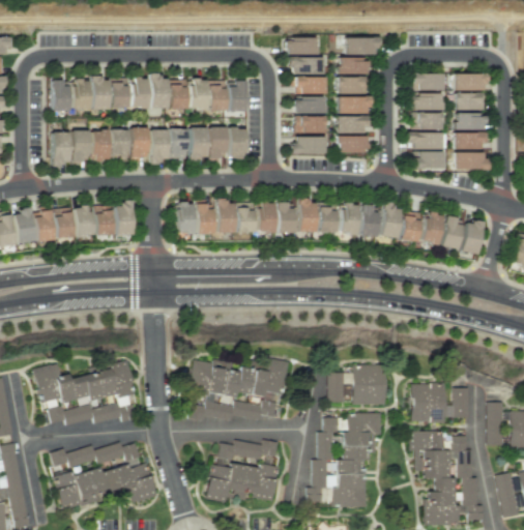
[(0,53),(4,54),(4,48),(10,48),(10,36),(0,36),(0,53)]
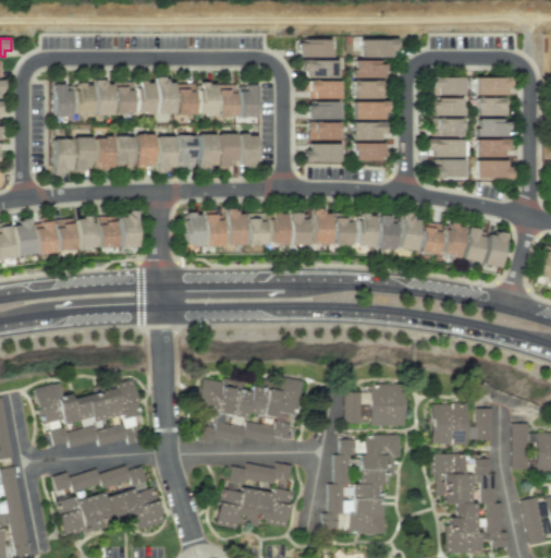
[(399,57),(399,38),(365,39),(365,58),(399,57)]
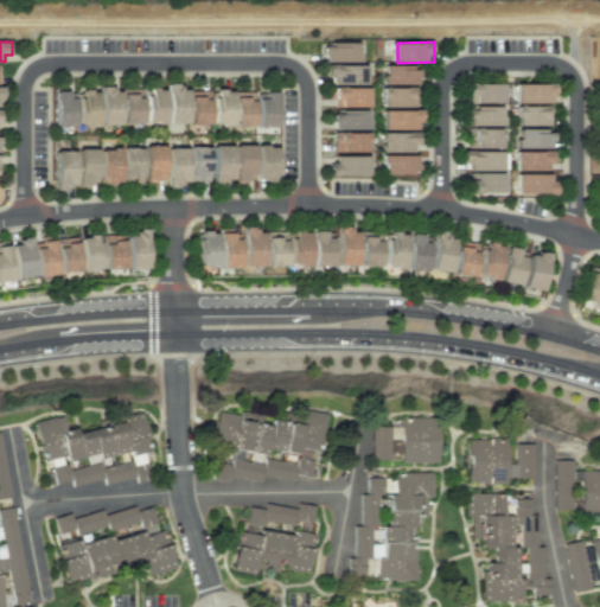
[(329,62),(364,62),(364,43),(329,43),(329,62)]
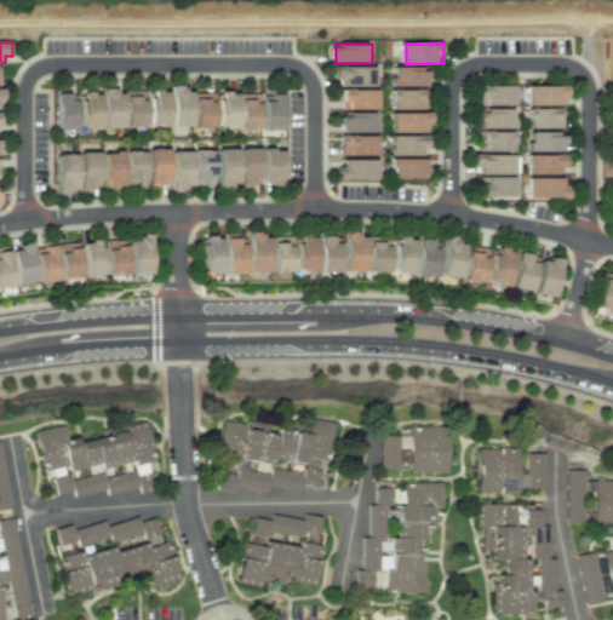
[(379,67),(342,65),(341,86),(379,87),(379,67)]
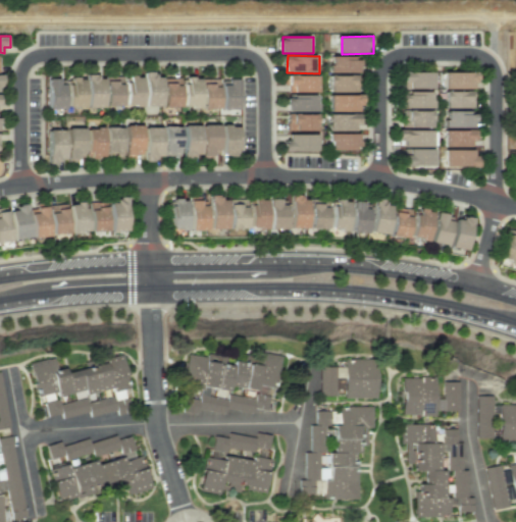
[(333,72),(363,73),(363,57),(334,56),(333,72)]
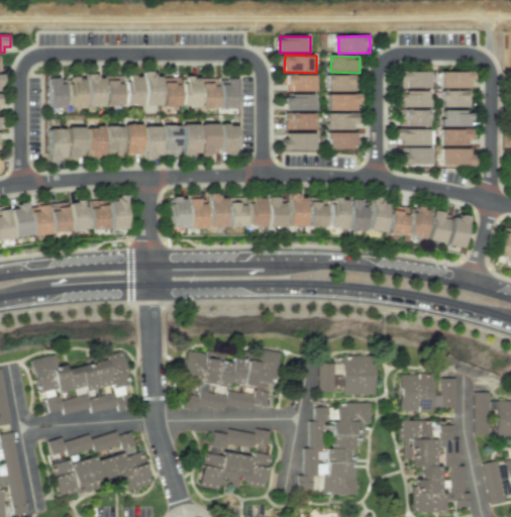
[(164,105),(163,71),(146,72),(147,105),(164,105)]
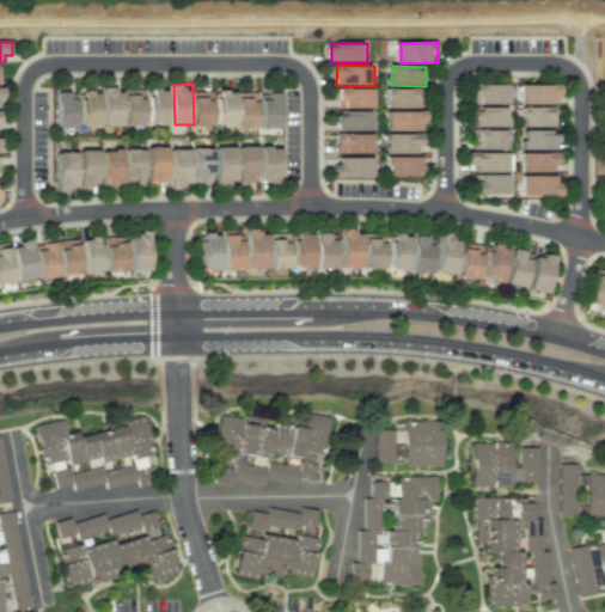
[(513,84),(477,84),(477,104),(513,104),(513,84)]
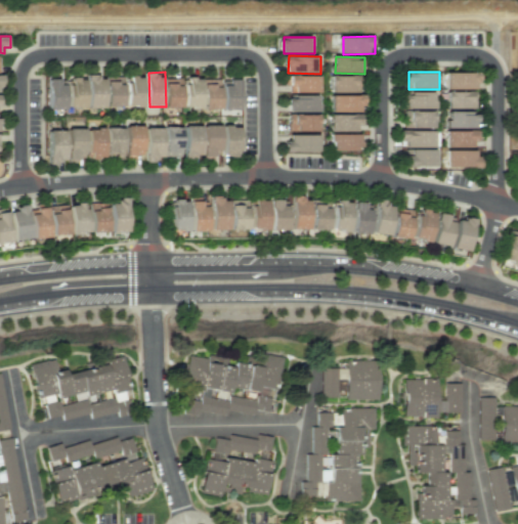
[(449,73),(450,89),(481,89),(481,72),(449,73)]
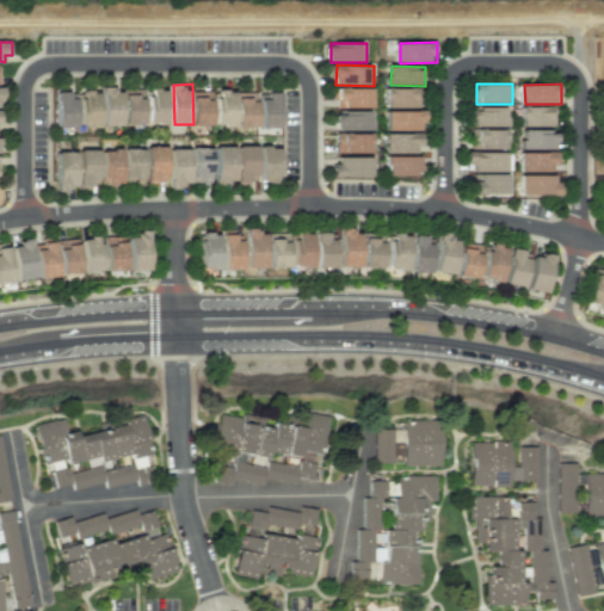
[(425,107),(425,87),(390,88),(390,107),(425,107)]
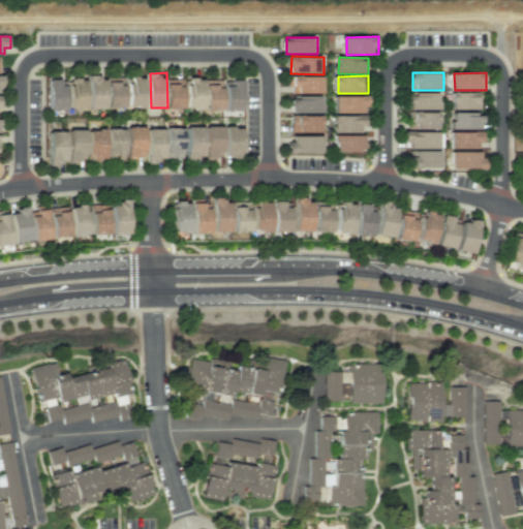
[(109,109),(109,76),(91,76),(91,109),(109,109)]
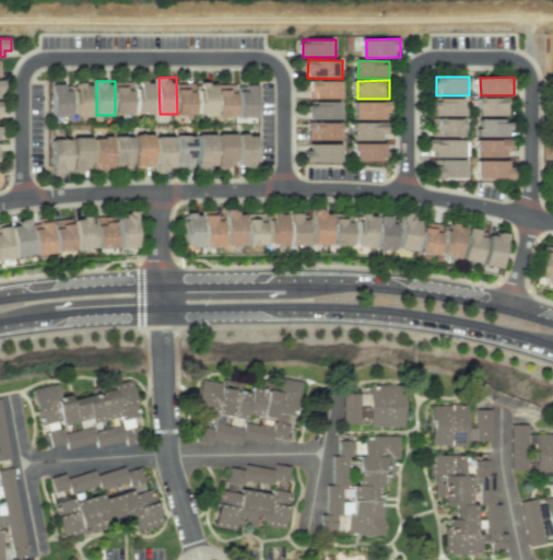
[(136,82),(118,81),(117,114),(136,114),(136,82)]
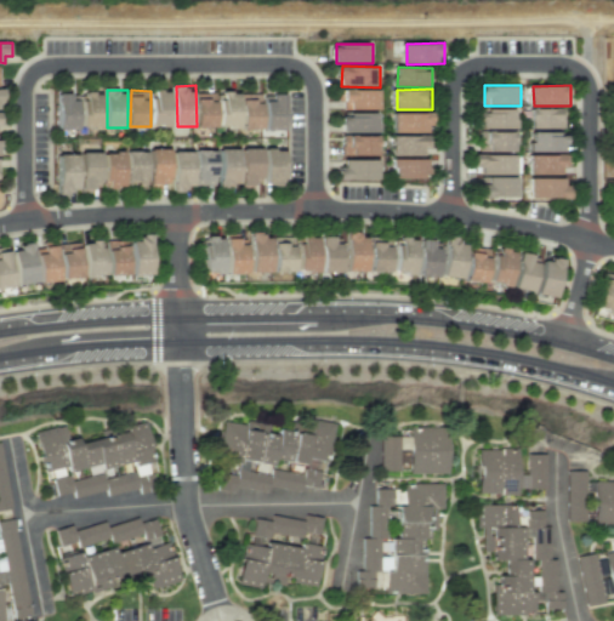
[(174,127),(172,90),(154,91),(154,127),(174,127)]
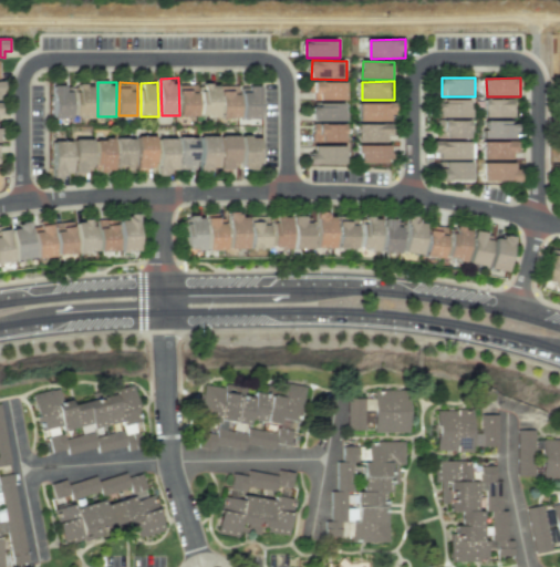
[(314,100),(349,100),(349,82),(314,82),(314,100)]
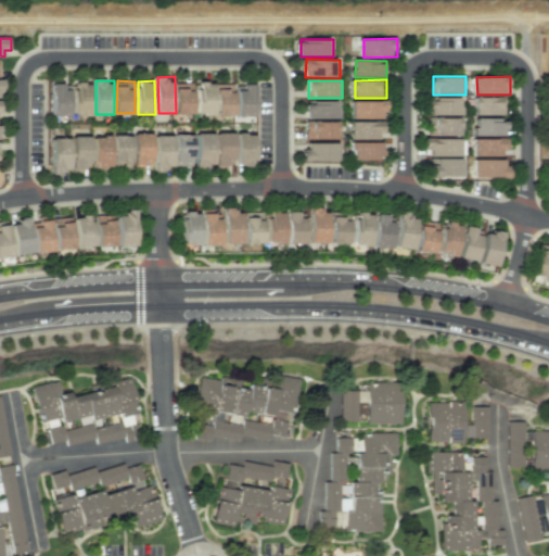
[(93,114),(93,81),(76,83),(76,114),(93,114)]
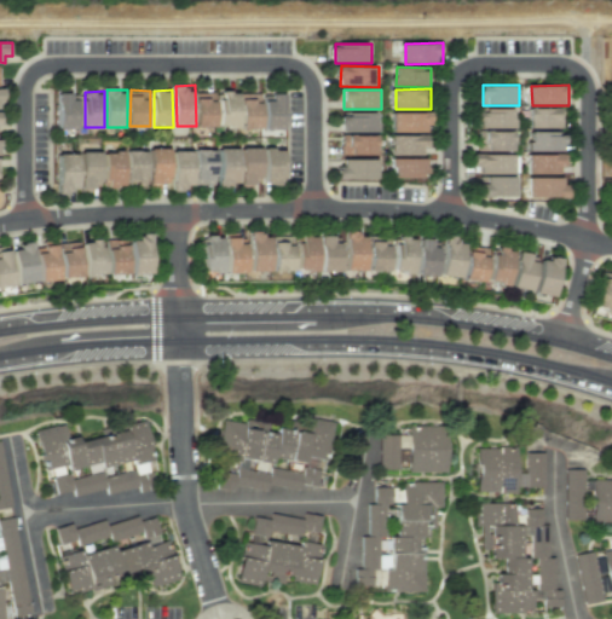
[(198,127),(218,127),(218,92),(198,93),(198,127)]
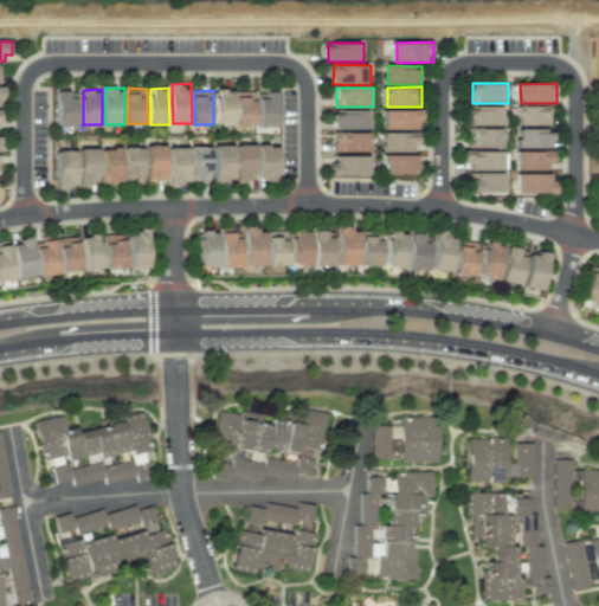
[(79,126),(79,91),(59,91),(59,126),(79,126)]
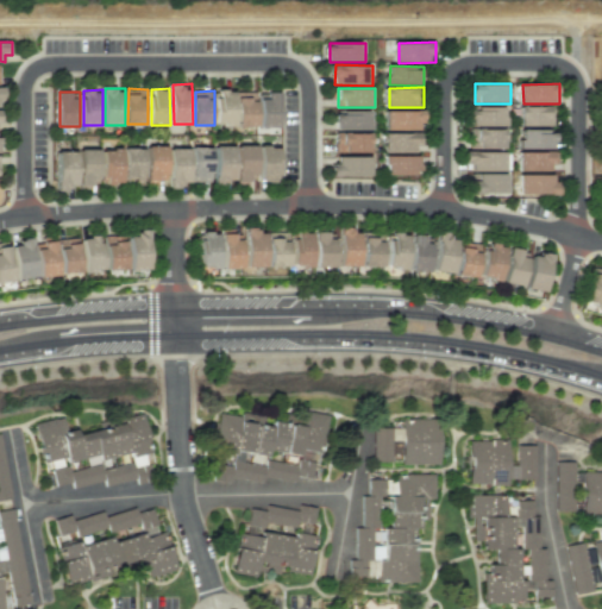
[(238,92),(218,92),(218,125),(237,125),(238,92)]
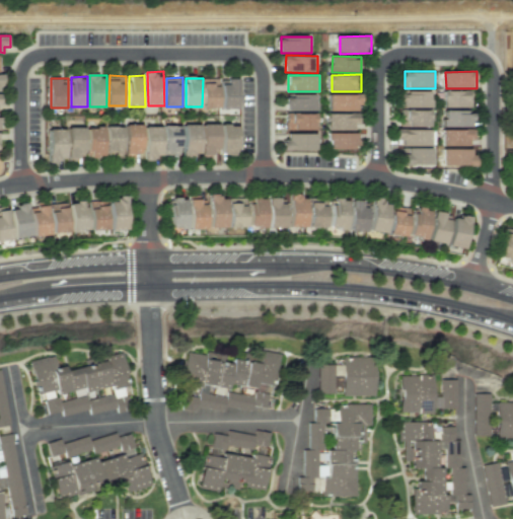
[(205,107),(221,107),(221,78),(205,78),(205,107)]
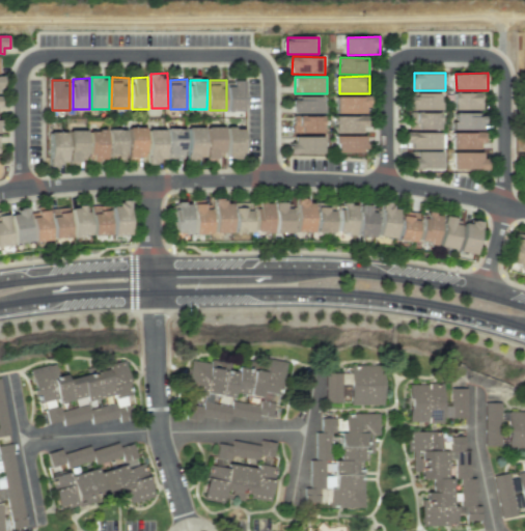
[(229,80),(228,111),(246,111),(247,81),(229,80)]
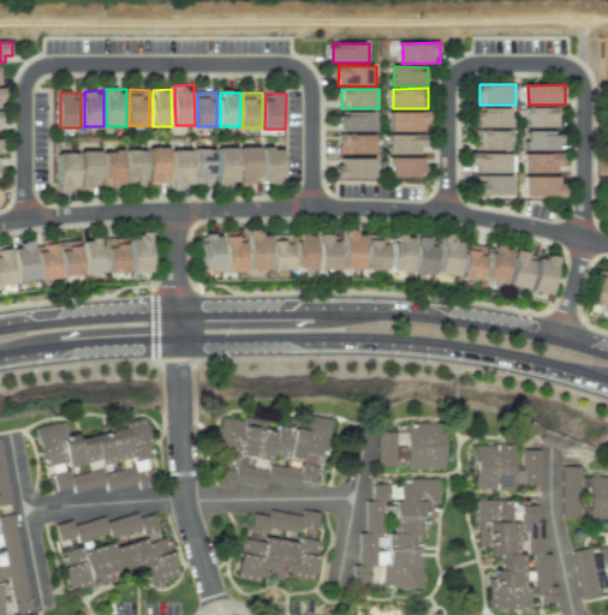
[(514,108),(480,107),(478,127),(513,127),(514,108)]
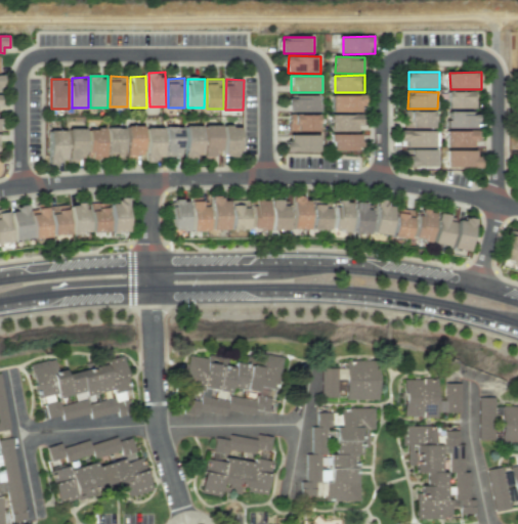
[(479,91),(450,91),(450,108),(480,108),(479,91)]
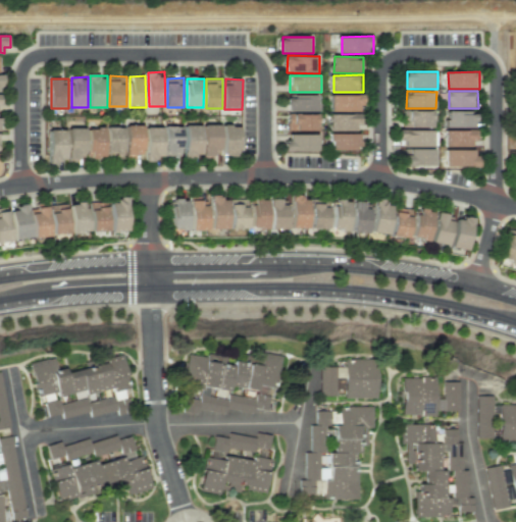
[(333,111),(364,111),(364,94),(333,95),(333,111)]
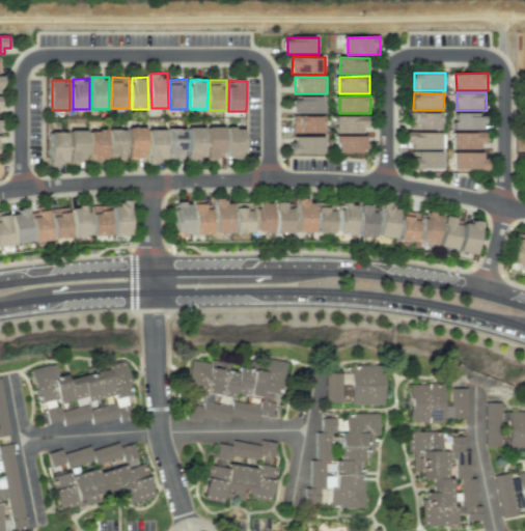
[(326,96),(296,96),(296,113),(326,113),(326,96)]
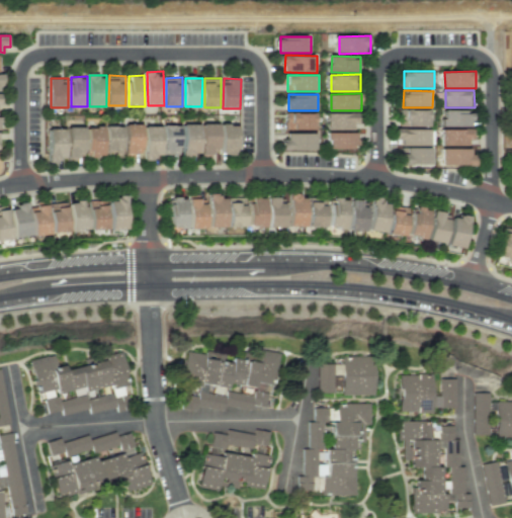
[(432,126),(432,109),(404,109),(403,126),(432,126)]
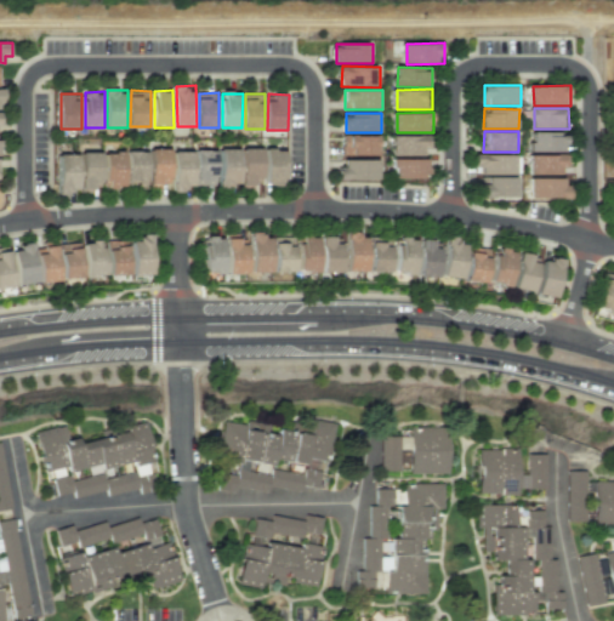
[(534,152),(569,152),(569,132),(534,131),(534,152)]
